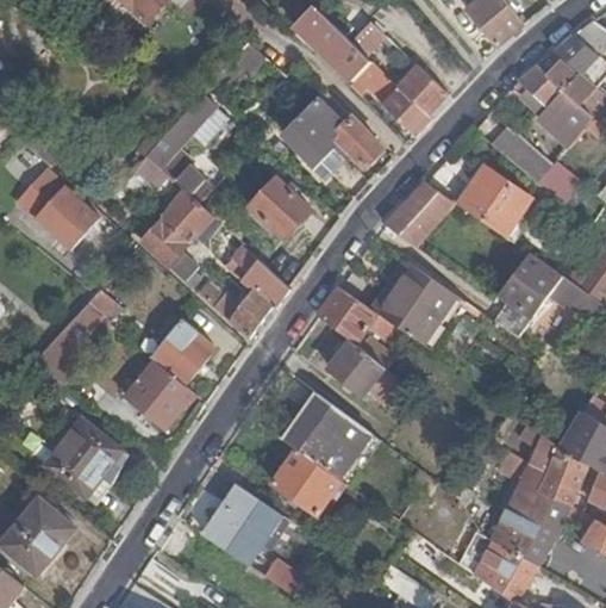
[(118,0),(144,24),(166,0),(118,0)]
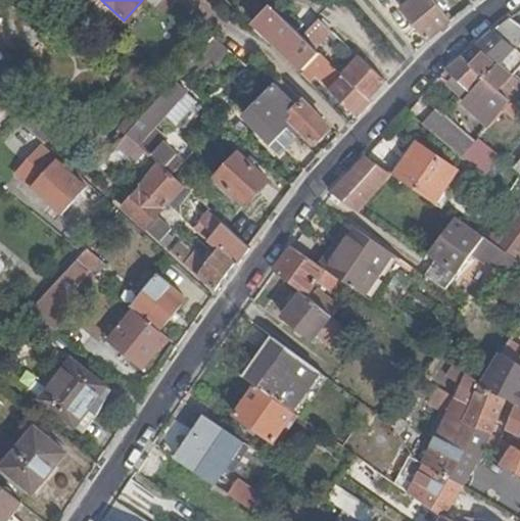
[(398,8),(426,40),(448,20),(447,18),(431,0),(408,0),(405,3),(398,8)]
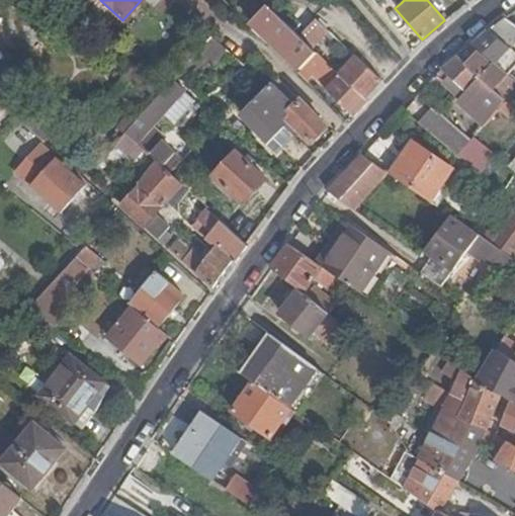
[(265,4),(249,21),(296,69),(314,52),(309,47),(296,34),(265,4)]
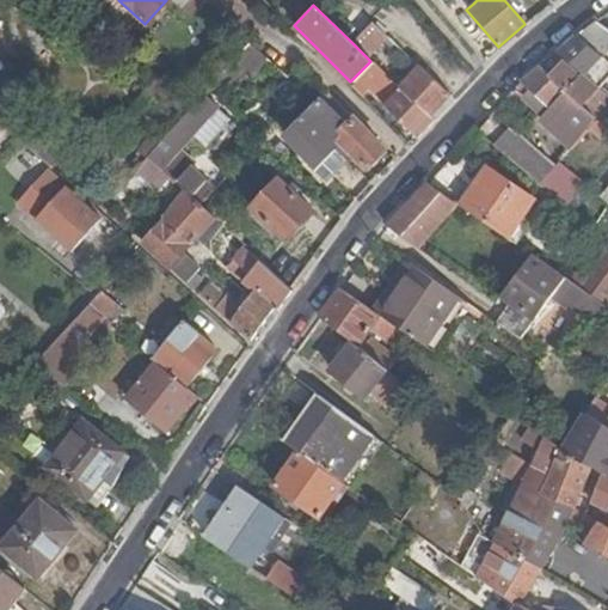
[(607,29),(594,19),(573,36),(596,54),(603,44),(607,48),(607,29)]
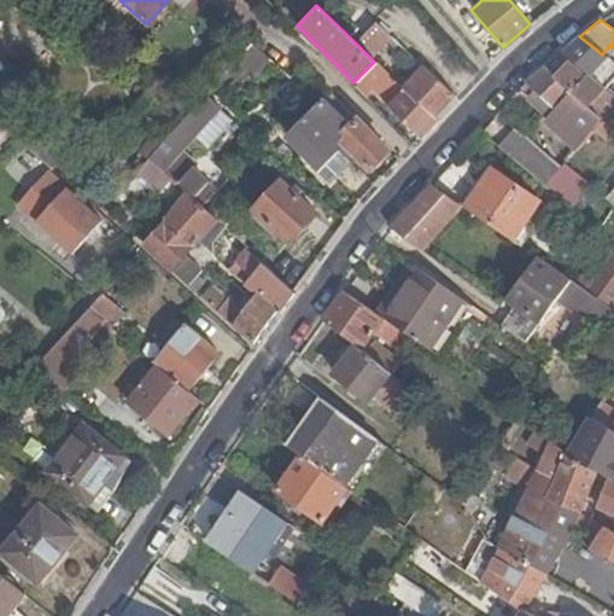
[(373,21),(354,41),(368,56),(389,34),(373,21)]
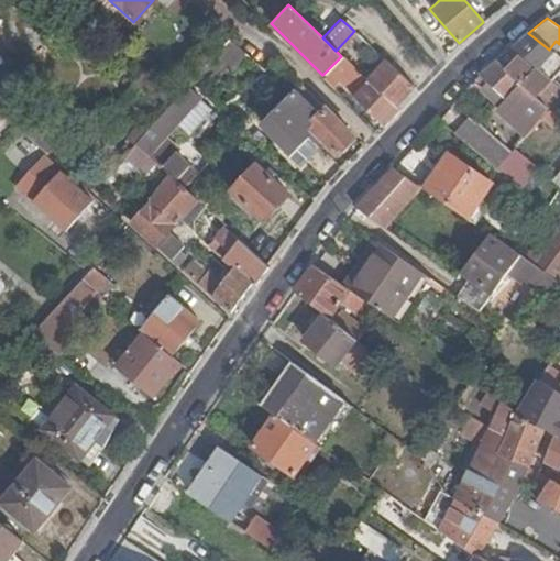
[(559,57),(549,50),(528,33),(511,46),(551,79),(559,69),(559,57)]
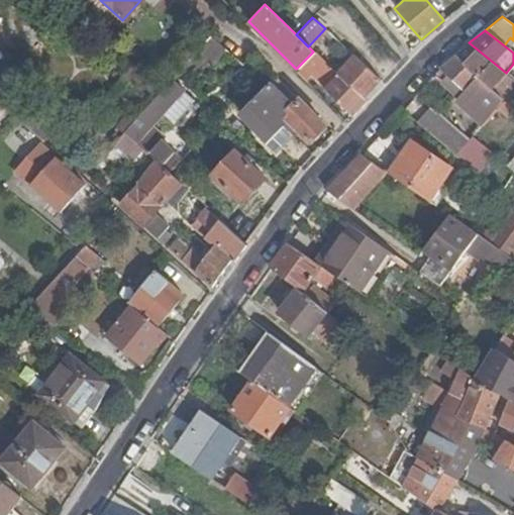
[(208,34),(188,59),(204,72),(224,48),(208,34)]
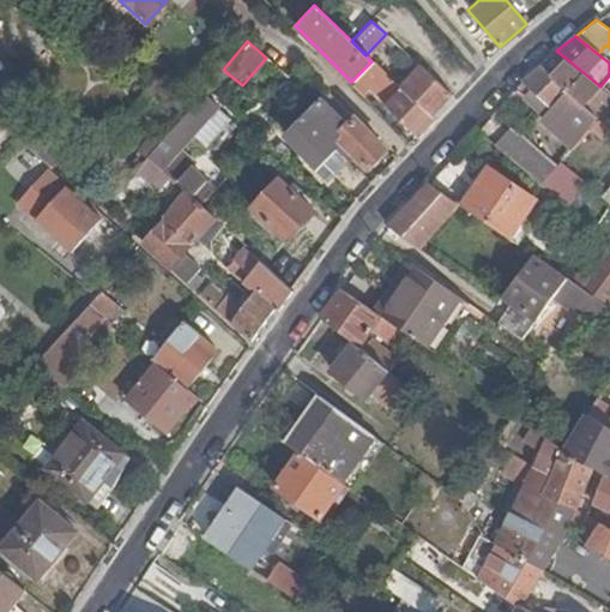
[(601,87),(556,51),(536,67),(583,106),(601,87)]
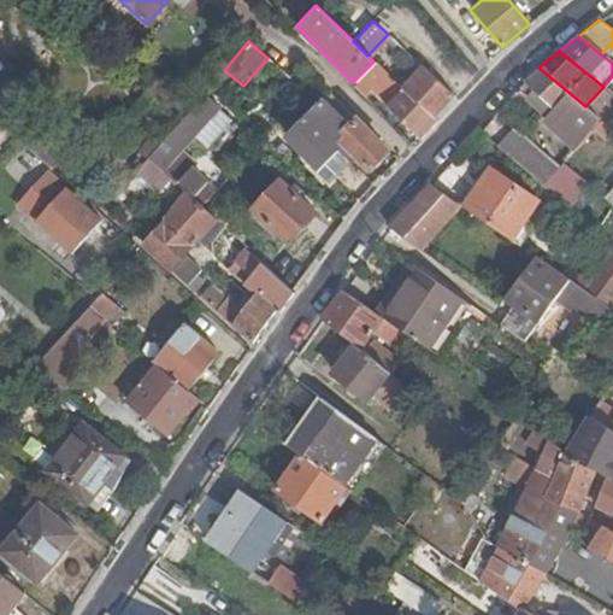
[(373,62),(353,82),(352,83),(361,94),(370,87),(387,106),(416,135),(419,138),(436,119),(432,117),(402,88),(373,62)]
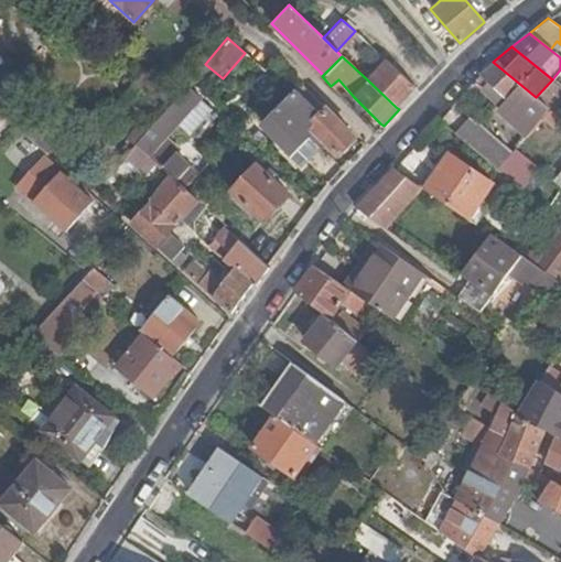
[(387,61),(368,80),(396,107),(414,87),(387,61)]
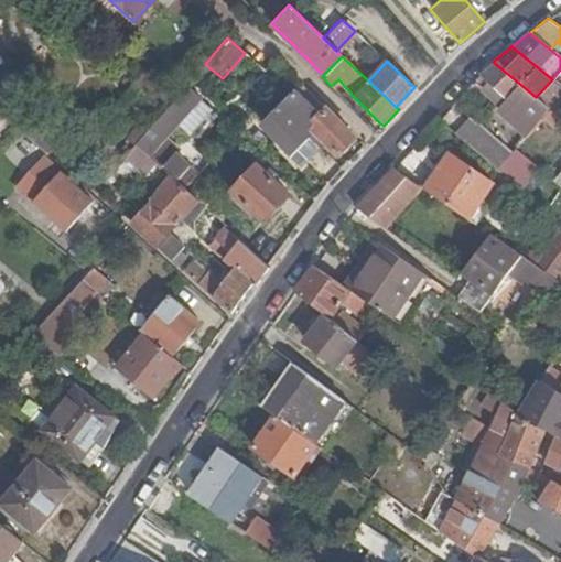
[(536,97),(493,62),(479,75),(486,82),(482,86),(503,106),(499,110),(524,133),(547,107),(542,103),(536,97)]
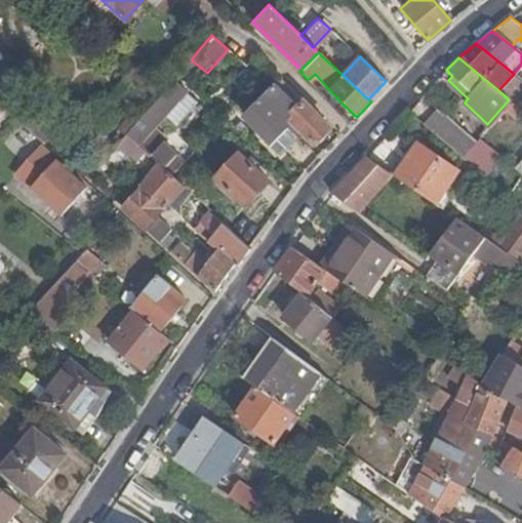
[(519,79),(514,74),(498,90),(505,95),(519,79)]
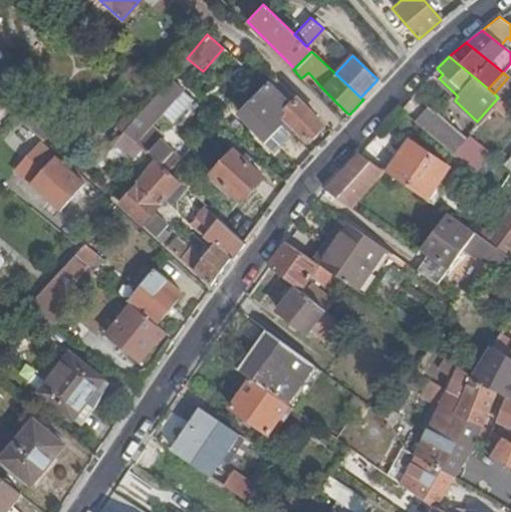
[(293,95),(275,77),(264,88),(281,106),(293,95)]
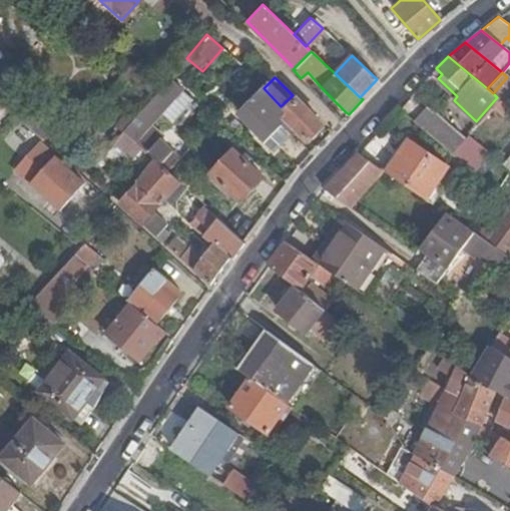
[(154,159),(167,170),(178,157),(147,127),(160,112),(171,121),(191,98),(168,79),(151,99),(124,130),(137,143),(154,159)]
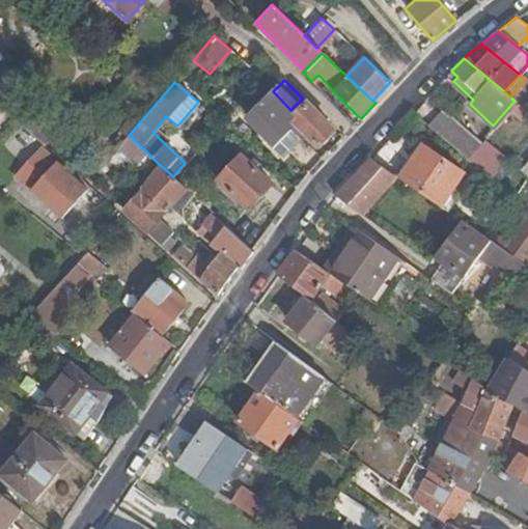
[(290,110),(273,91),(246,117),(265,136),(261,141),(277,156),(302,131),(318,146),(334,130),(303,99),(290,110)]
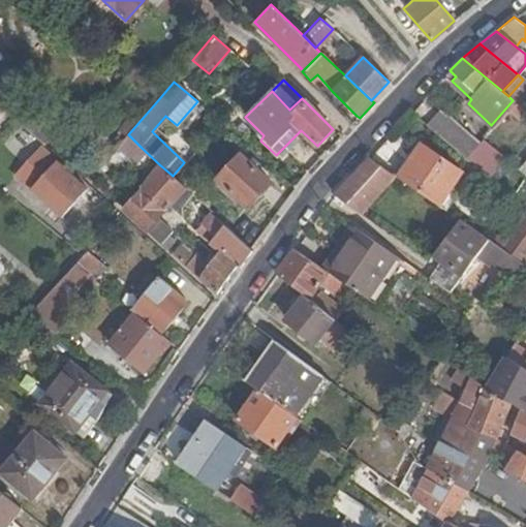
[(41,143),(43,145),(54,133),(22,104),(11,116),(41,143)]
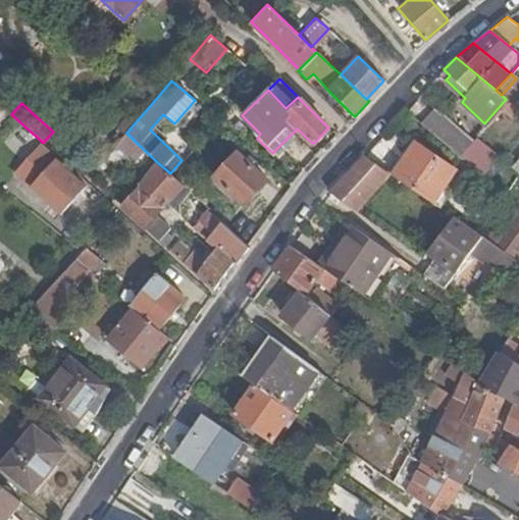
[(41,141),(11,114),(1,125),(32,152),(41,141)]
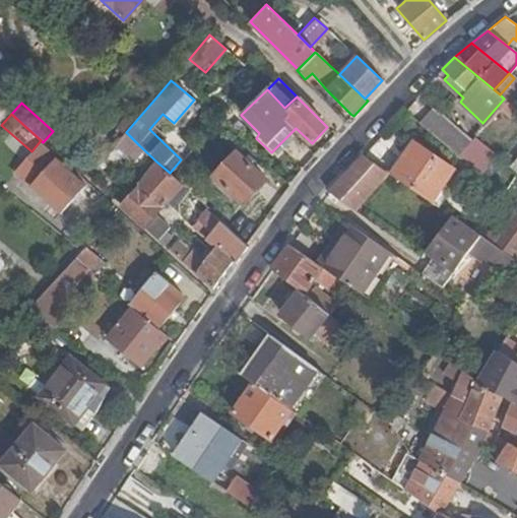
[(441,115),(427,131),(456,156),(469,139),(441,115)]
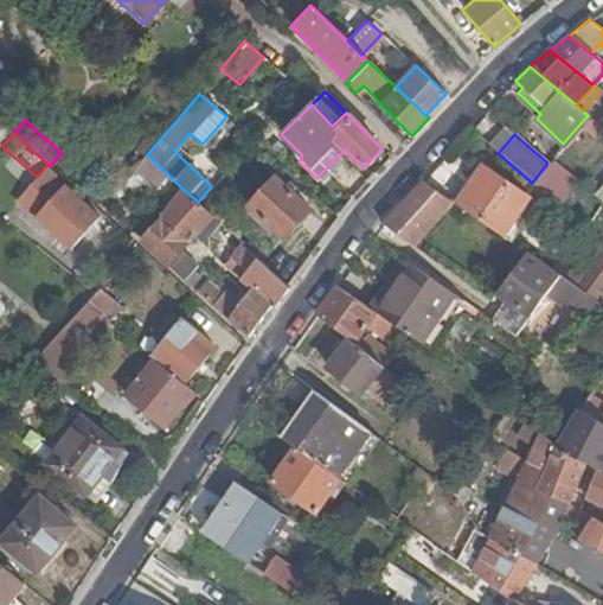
[(154,179),(162,170),(147,154),(139,165),(154,179)]
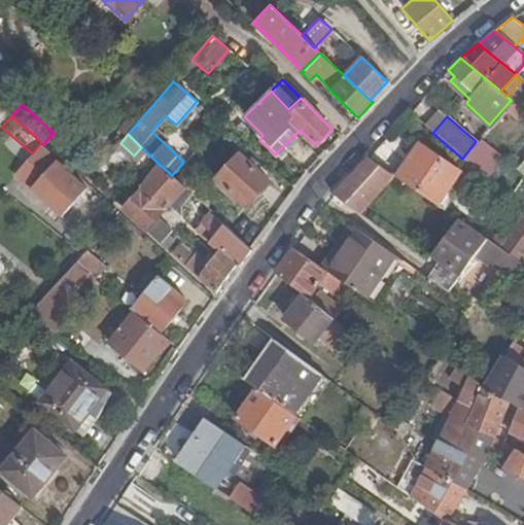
[(398,177),(433,202),(456,170),(420,145),(398,177)]
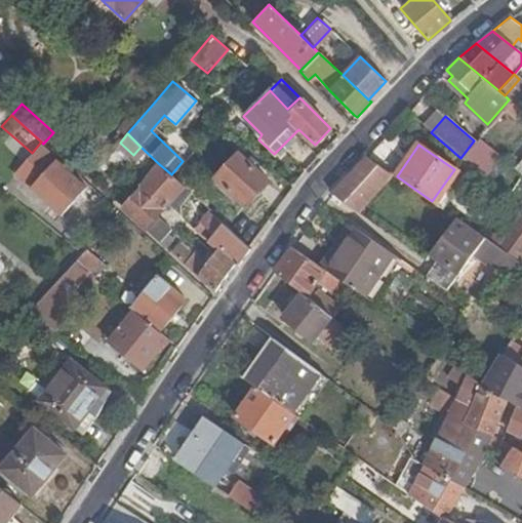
[(245,205),(269,180),(237,152),(214,176),(245,205)]
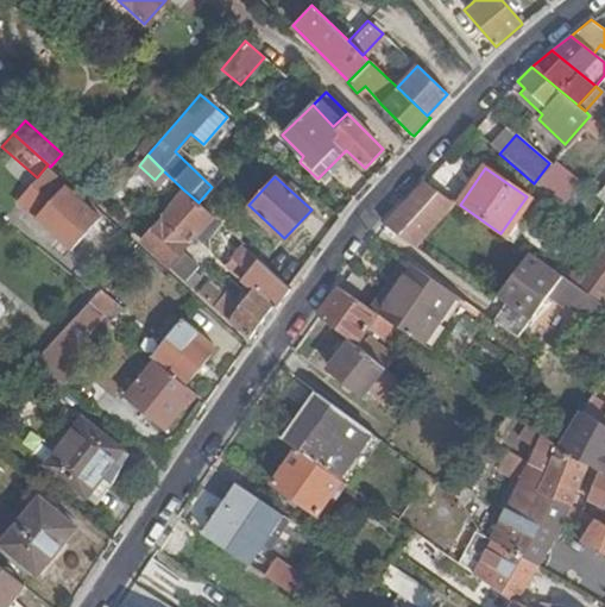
[(446,196),(423,180),(384,224),(414,244),(446,196)]
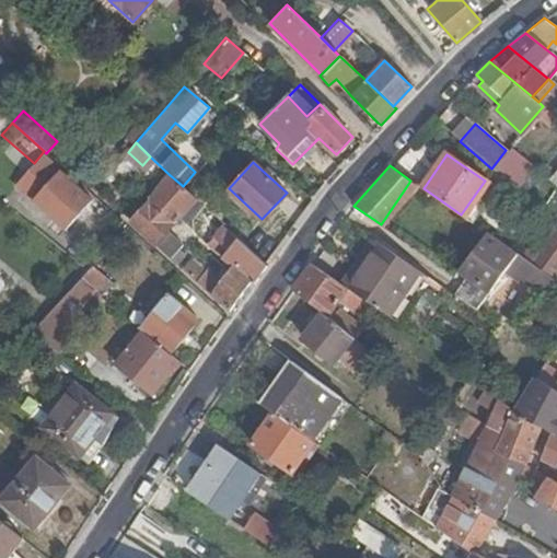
[(64,228),(90,198),(59,171),(33,201),(64,228)]
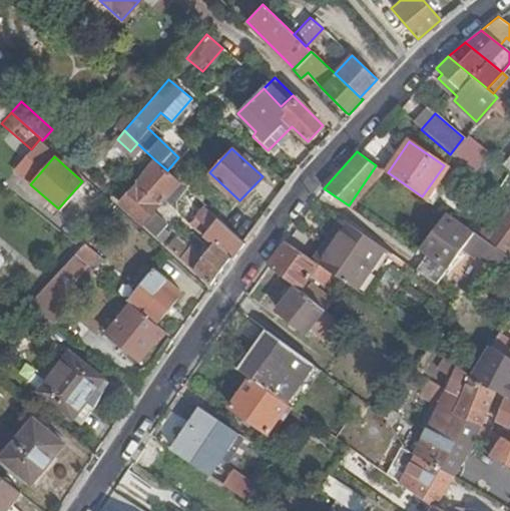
[(117,202),(156,237),(166,225),(151,212),(178,181),(167,170),(154,159),(117,202)]
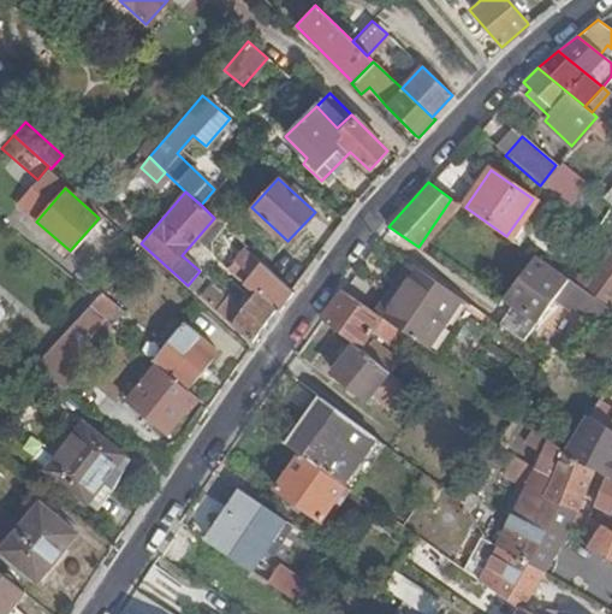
[(208,287),(200,295),(250,342),(274,308),(279,312),(292,291),(290,289),(244,246),(232,260),(249,273),(241,283),(251,291),(247,297),(243,294),(237,301),(227,294),(223,300),(208,287)]
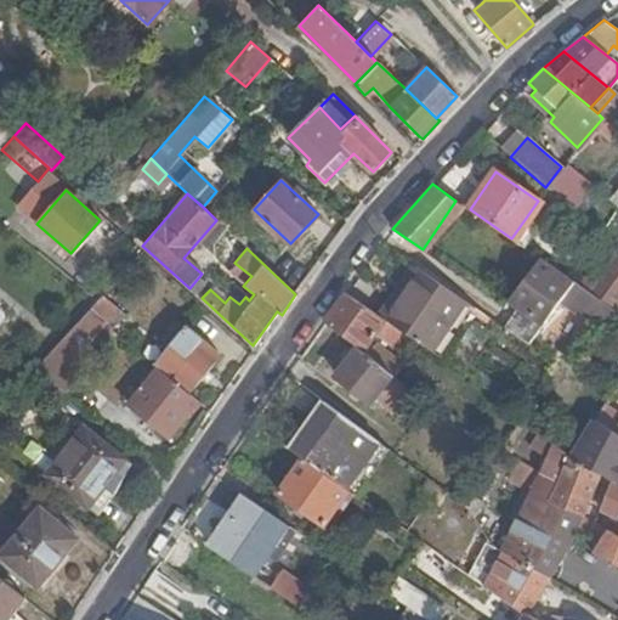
[(617,251),(589,292),(608,306),(617,292),(617,251)]
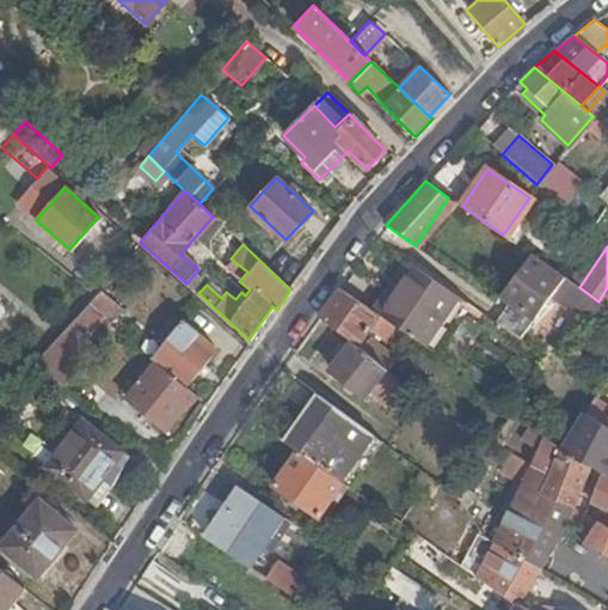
[(599,302),(579,287),(530,254),(496,303),(487,316),(520,337),(550,296),(584,318),(589,312),(596,317),(606,305),(599,302)]
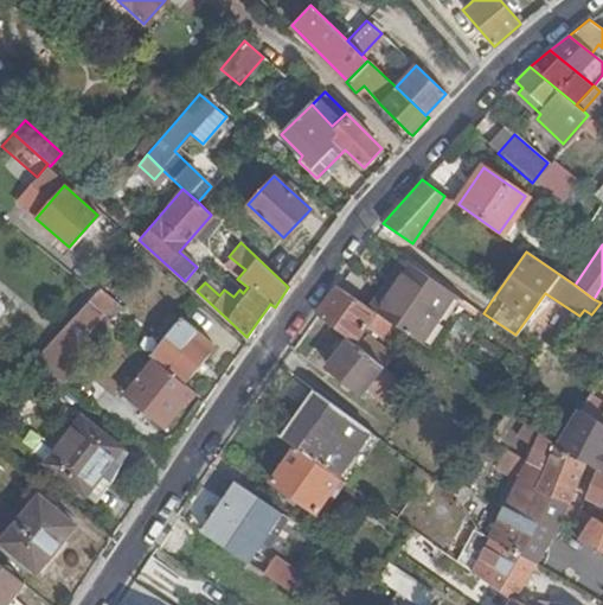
[(245,269),(229,256),(222,265),(237,279),(245,269)]
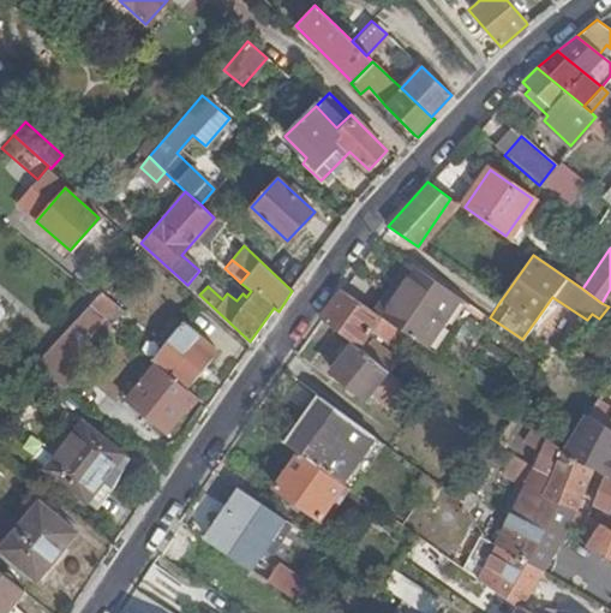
[(413,266),(406,261),(372,311),(379,315),(391,299),(413,266)]
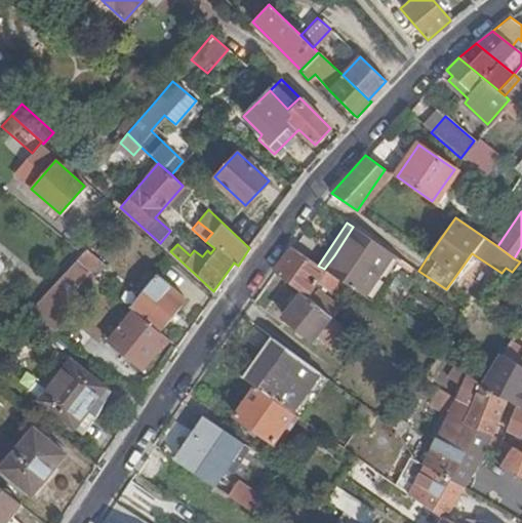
[(372,302),(401,258),(353,227),(334,255),(324,269),(353,289),(372,302)]
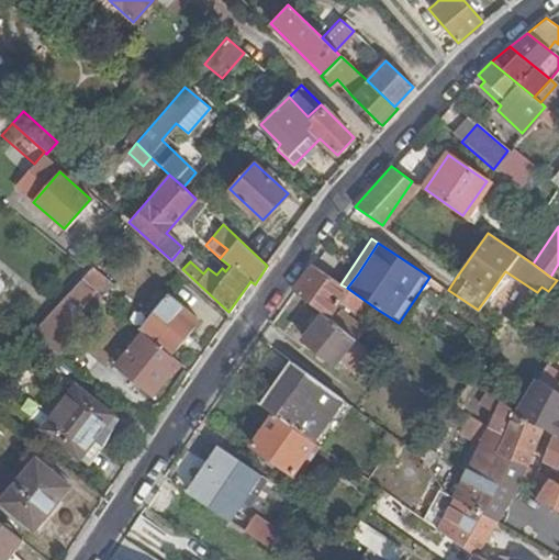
[(341,284),(311,264),(291,290),(322,312),(327,316),(347,288),(341,284)]
